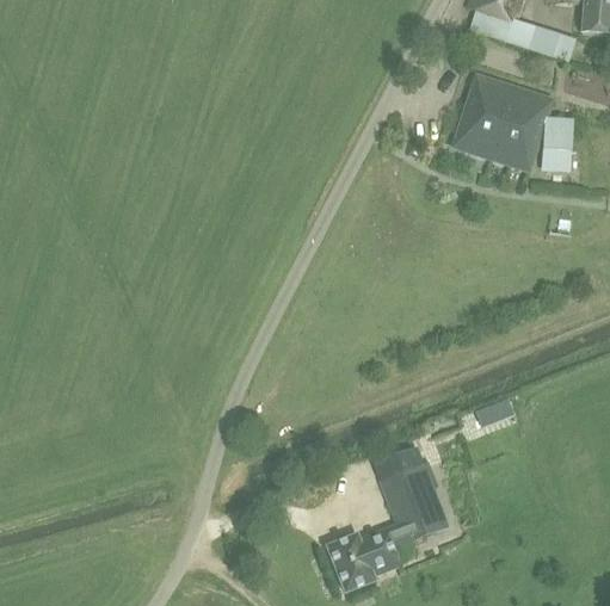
[(470,26),(560,55),(566,37),(516,19),(523,0),(470,0),(468,7),(475,10),(470,26)]
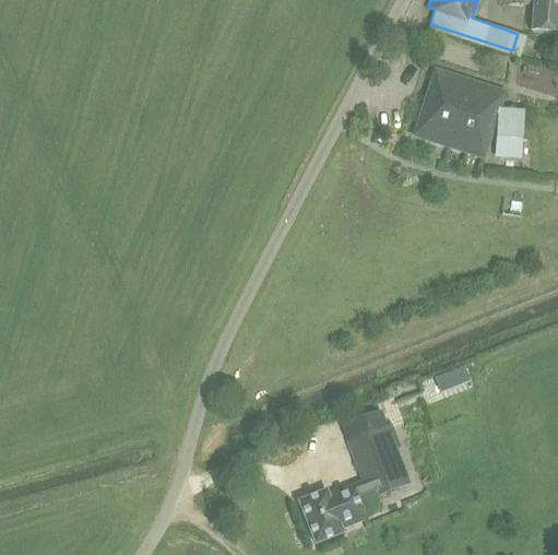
[(533,27),(557,30),(557,0),(535,0),(533,27)]
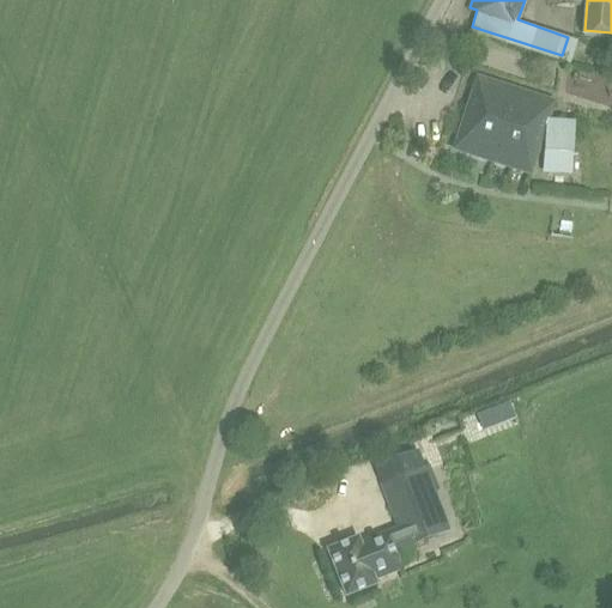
[(529,171),(552,103),(478,78),(455,147),(529,171)]
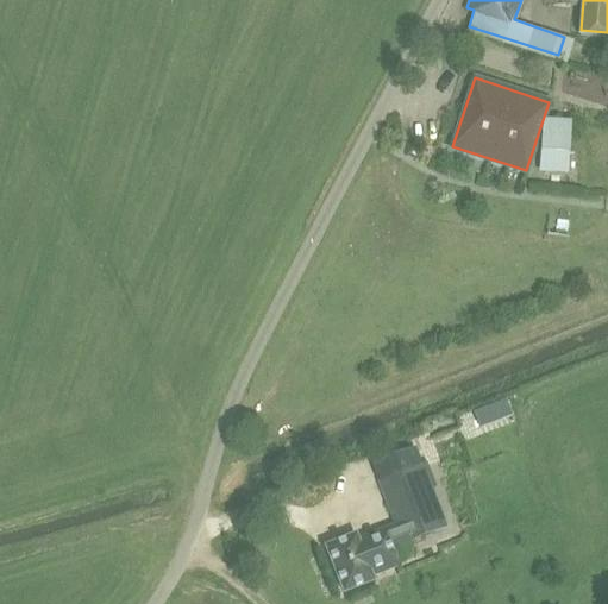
[(545,120),(541,168),(568,170),(570,123),(545,120)]
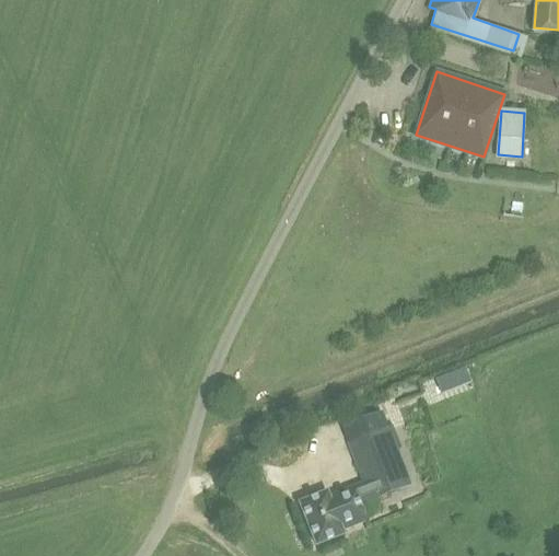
[(433,377),(440,391),(453,386),(445,371),(433,377)]
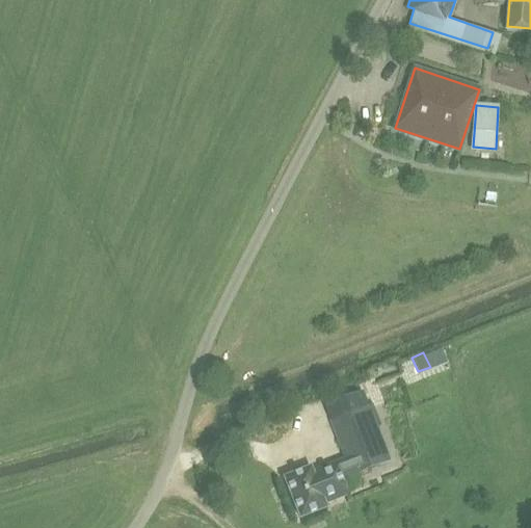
[(386,459),(364,403),(327,418),(342,455),(312,467),(311,463),(282,474),(298,517),(326,506),(325,501),(344,494),(347,493),(345,487),(341,476),(379,463),(386,459)]
